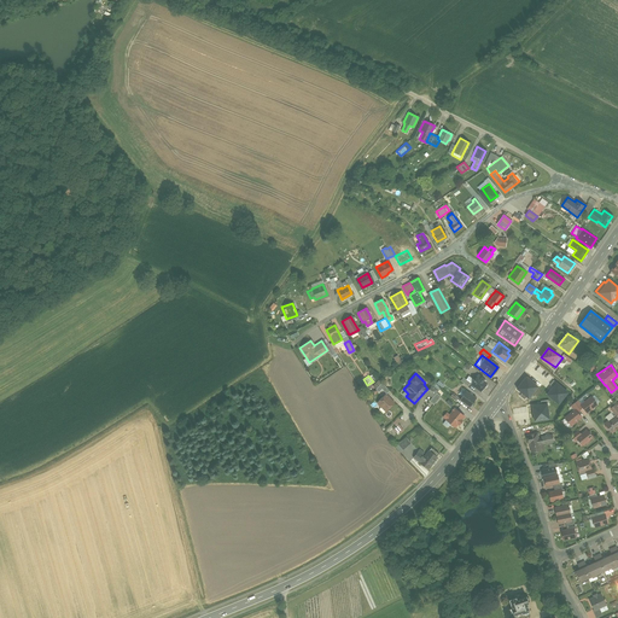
[(477,375),(471,384),(481,391),(487,383),(477,375)]
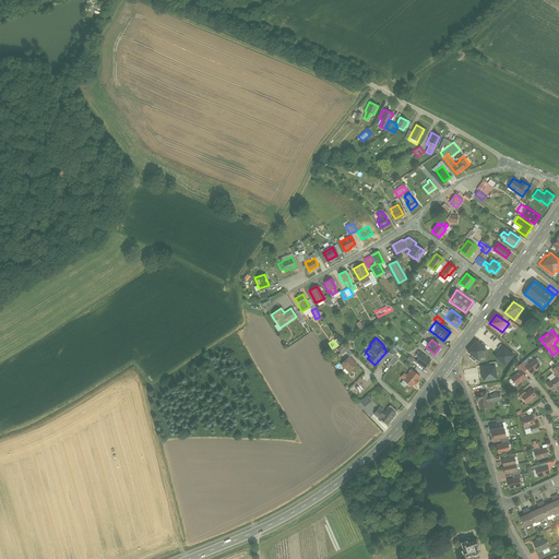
[(478,360),(487,349),(476,342),(467,352),(478,360)]
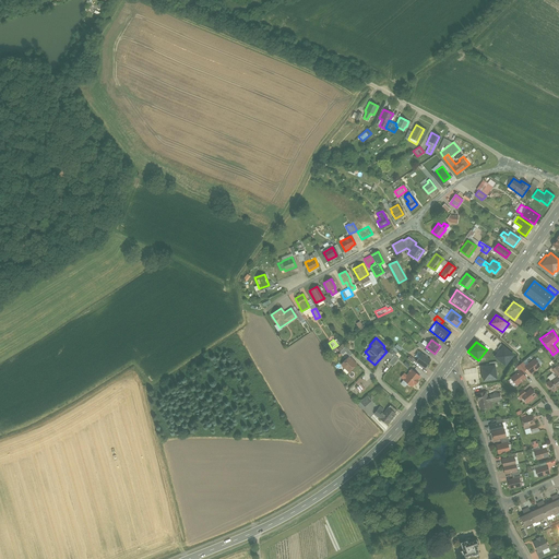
[(340,352),(342,354),(344,352),(348,356),(352,353),(344,346),(340,352)]
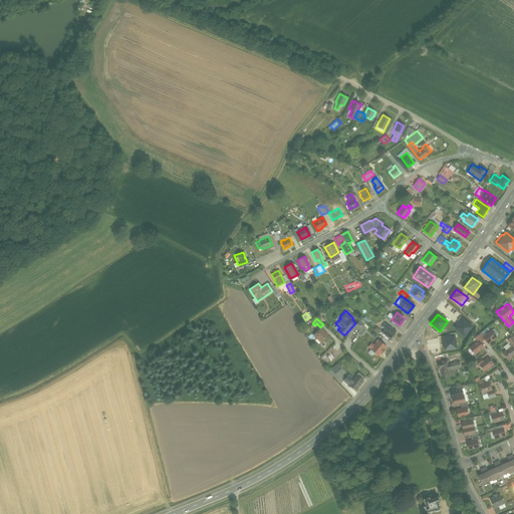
[(465,336),(473,326),(463,318),(455,328),(465,336)]
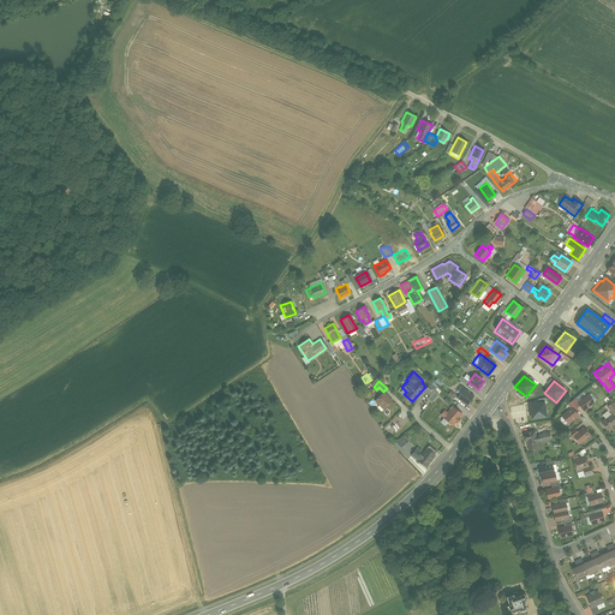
[(425,387),(423,389),(429,394),(435,388),(429,382),(425,387)]
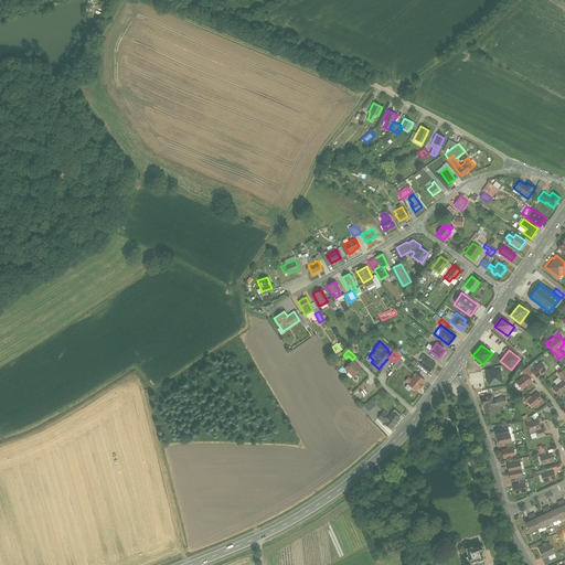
[(419,365),(428,372),(435,363),(425,356),(419,365)]
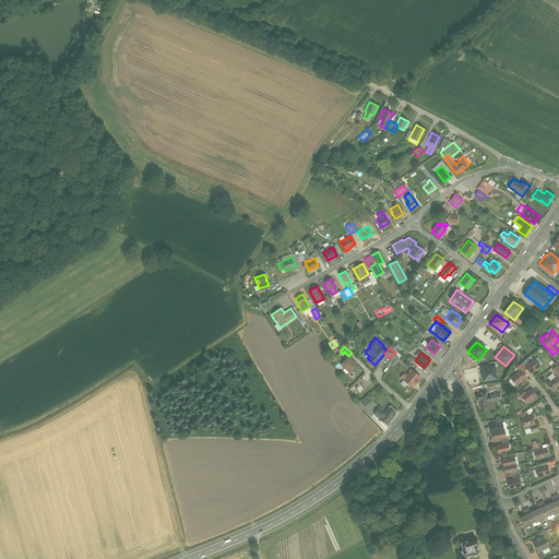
[(394,355),(388,363),(392,366),(397,358),(394,355)]
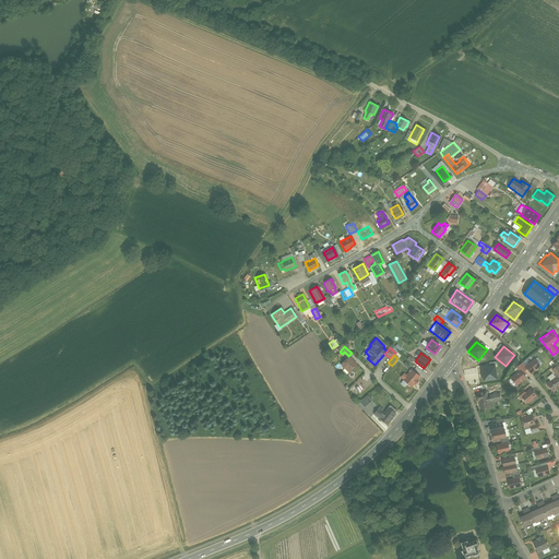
[(348,356),(340,365),(347,372),(356,365),(348,356)]
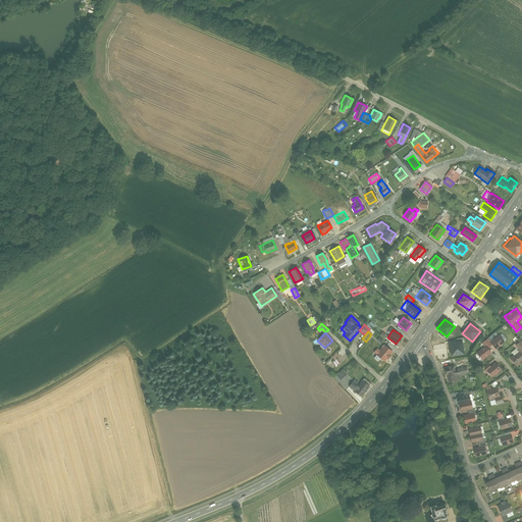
[(490,341),(489,342),(491,344),(494,349),(504,342),(499,334),(490,341)]
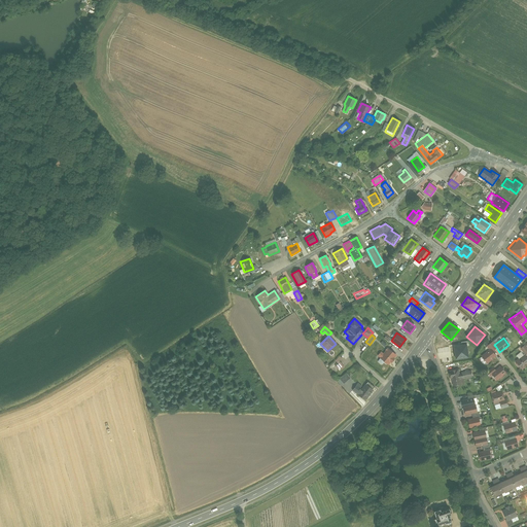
[(486,346),(489,349),(490,349),(491,351),(496,347),(494,345),(495,344),(492,341),(486,346)]
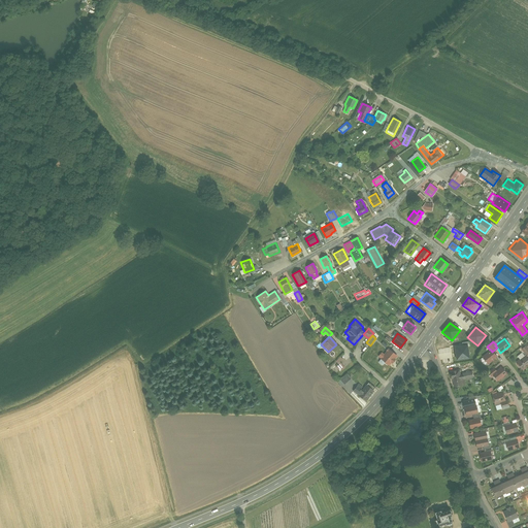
[(457,360),(469,358),(467,345),(455,348),(457,360)]
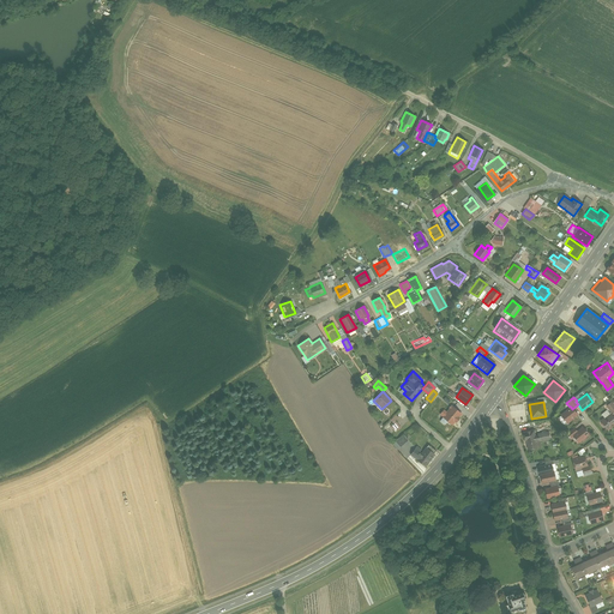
[(461,414),(451,405),(446,411),(443,409),(439,414),(452,425),(461,414)]
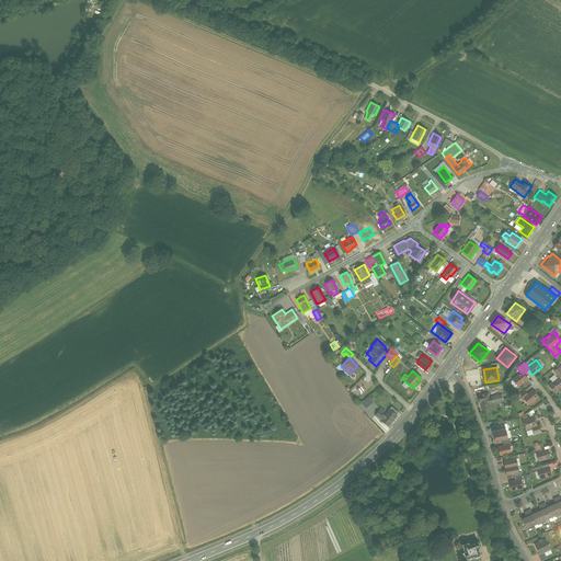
[(521,371),(512,379),(517,386),(527,379),(523,374),(522,371),(521,371)]
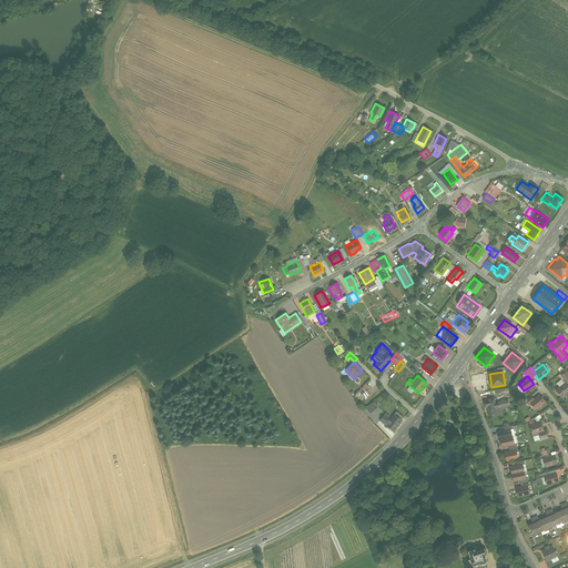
[(565,382),(555,389),(561,398),(567,392),(567,385),(566,383),(565,382)]
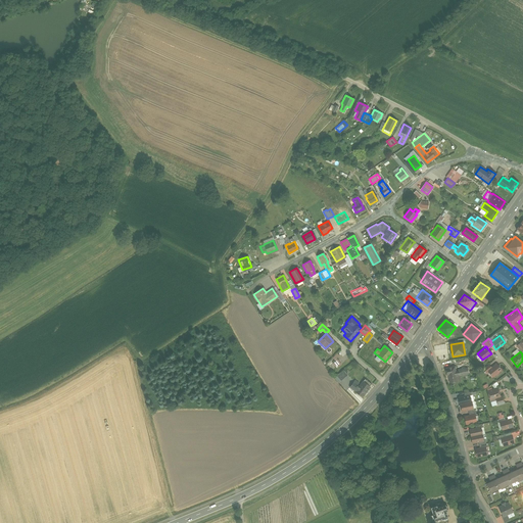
[(487,371),(492,377),(502,371),(495,363),(490,367),(486,370),(487,371)]
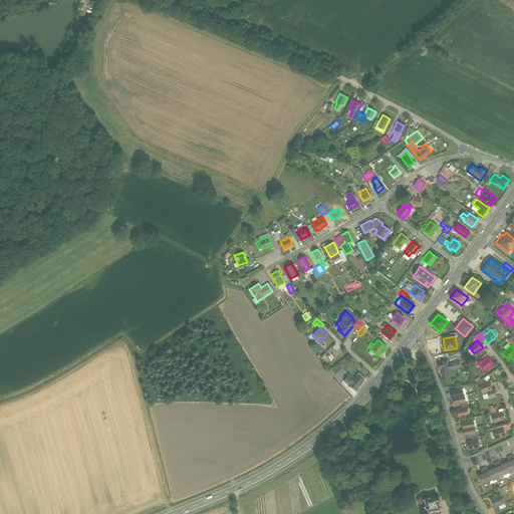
[(440,368),(442,376),(449,374),(448,370),(458,368),(457,362),(447,364),(446,359),(438,361),(439,362),(437,362),(439,368),(440,368)]
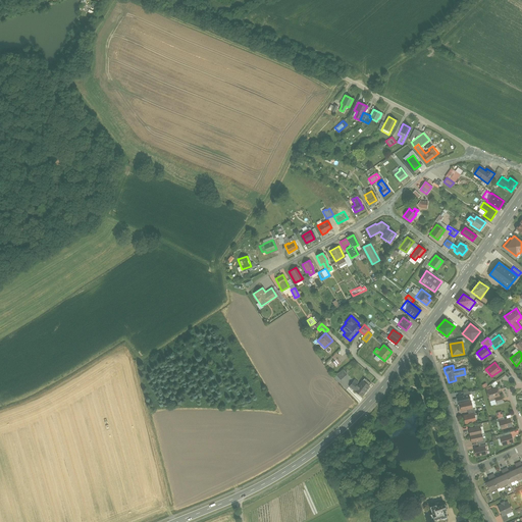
[(342,369),(335,375),(340,380),(347,374),(342,369)]
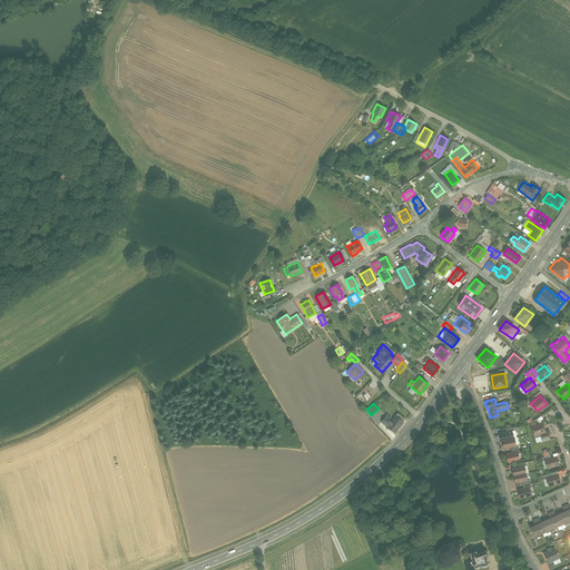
[(386,414),(380,422),(394,433),(403,422),(402,421),(404,419),(397,413),(391,421),(389,420),(391,418),(386,414)]
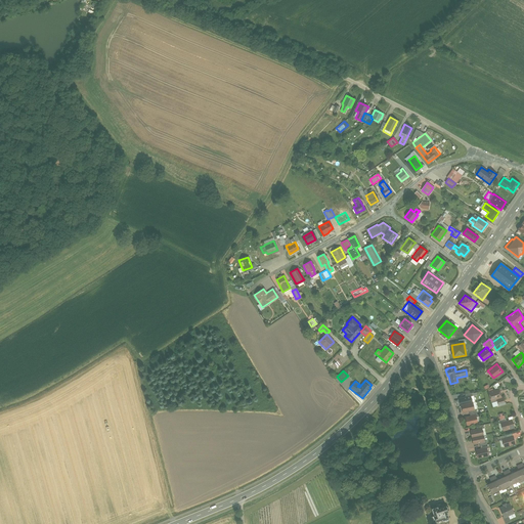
[(498,388),(487,392),(490,401),(495,399),(501,397),(498,388)]
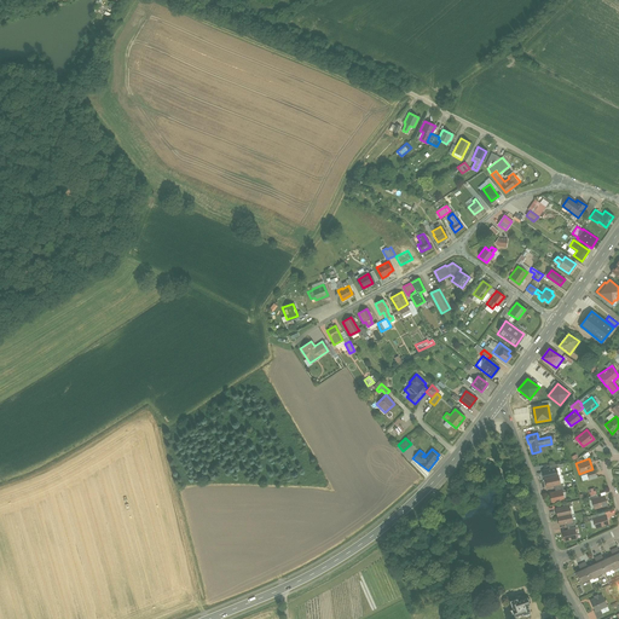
[(549,468),(542,470),(543,479),(544,479),(556,476),(555,467),(549,468)]
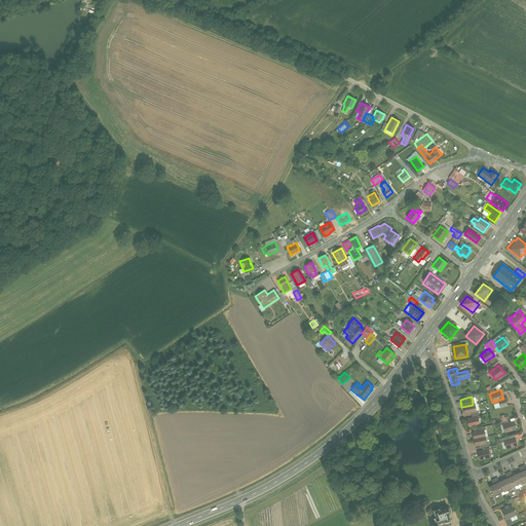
[(503,399),(497,401),(499,407),(506,405),(505,399),(503,399)]
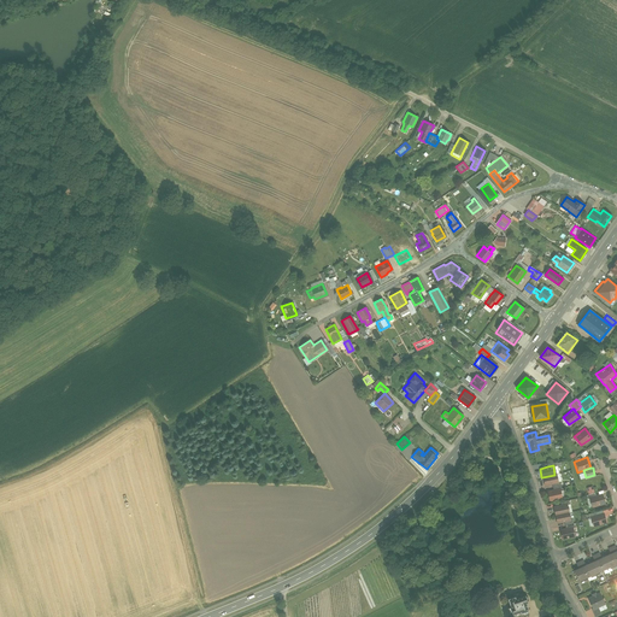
[(554,475),(542,477),(545,486),(552,485),(558,483),(556,474),(554,475)]
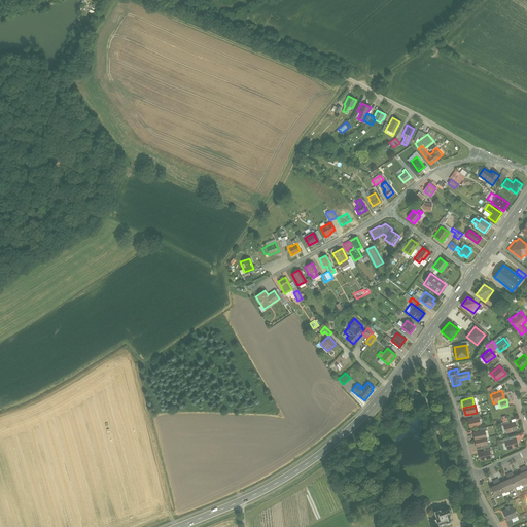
[(472,419),(466,420),(468,428),(480,426),(478,418),(472,419)]
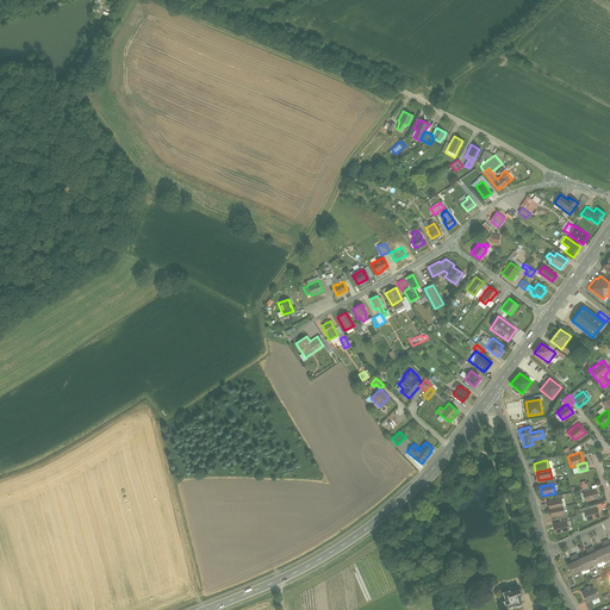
[(589,491),(583,492),(585,502),(598,498),(595,489),(589,491)]
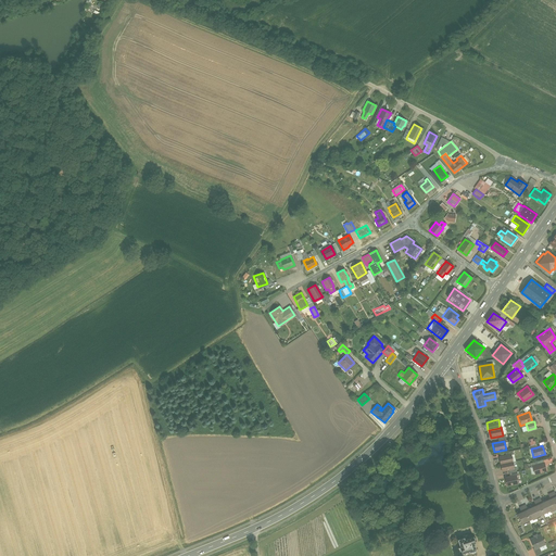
[(505,455),(497,456),(500,465),(512,462),(510,454),(505,455)]
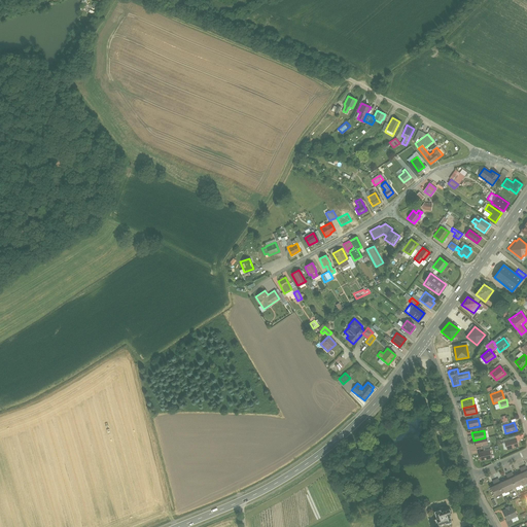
[(485,437),(473,441),(476,448),(482,447),(487,445),(485,437)]
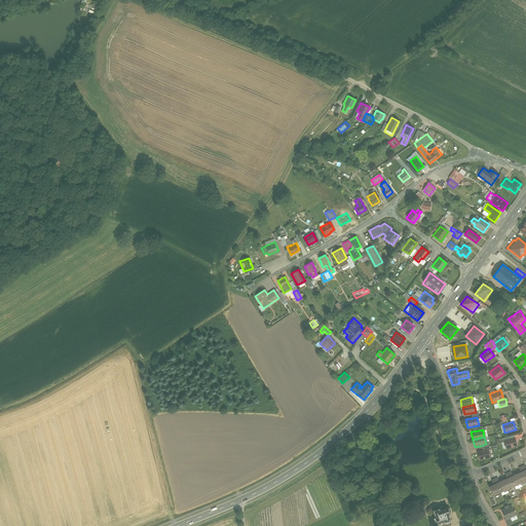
[(509,440),(503,441),(505,449),(517,446),(515,438),(509,440)]
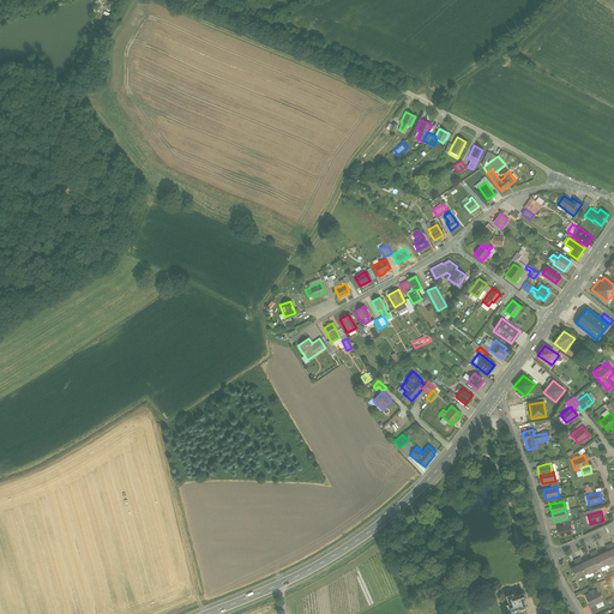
[(563,527),(557,528),(559,537),(572,534),(570,524),(563,527)]
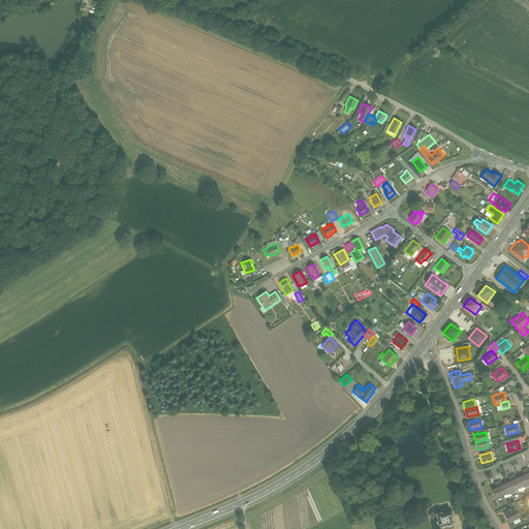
[(495,487),(492,488),(496,497),(528,483),(528,470),(528,471),(527,467),(521,470),(523,474),(515,477),(514,473),(507,476),(509,480),(501,484),(499,479),(493,483),(495,487)]
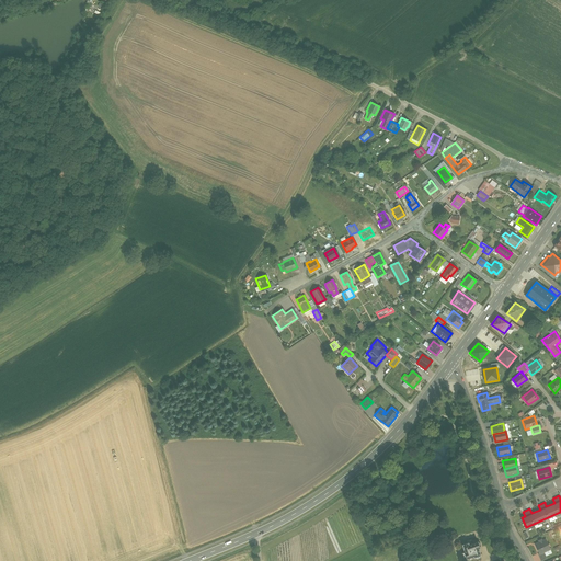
[(461,552),(464,559),(472,556),(473,557),(476,560),(480,559),(479,556),(480,554),(478,548),(479,548),(477,540),(474,540),(474,539),(470,540),(470,539),(467,540),(467,541),(464,542),(464,544),(460,545),(464,552),(461,552)]
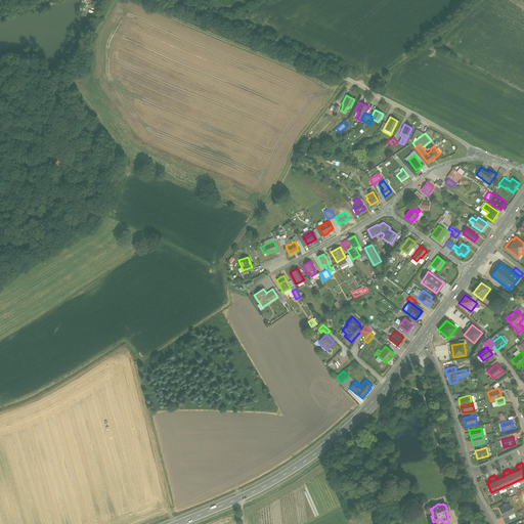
[(503,507),(498,508),(503,517),(508,516),(514,513),(510,504),(506,505),(506,504),(501,506),(503,507)]
